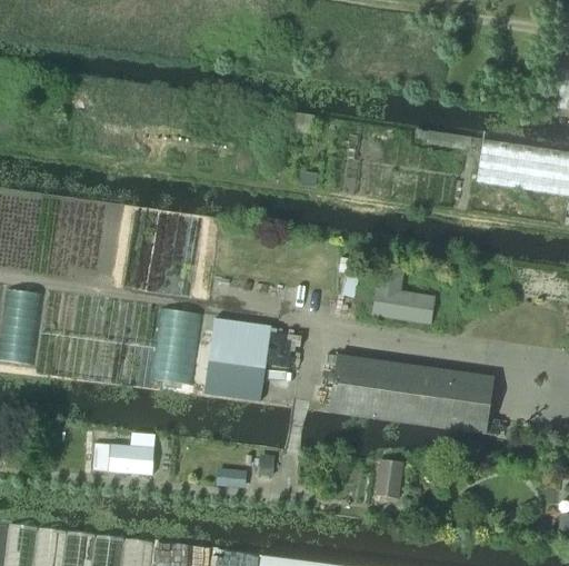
[(568,108),(568,69),(563,69),(558,107),(568,108)]
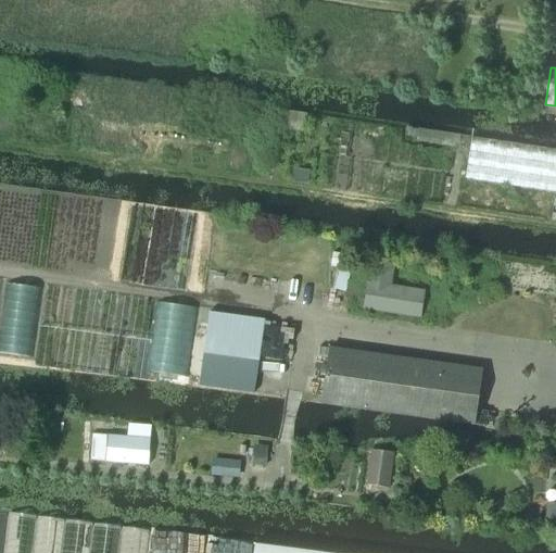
[(555,191),(552,221),(555,221),(555,149),(472,137),(467,177),(555,189),(555,191)]
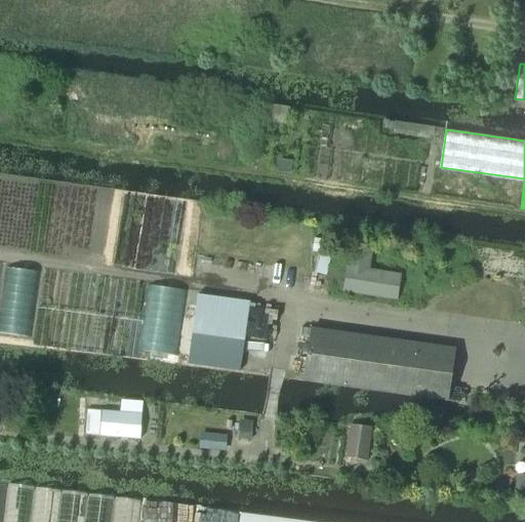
[(278,157),(276,170),(289,172),(291,159),(278,157)]
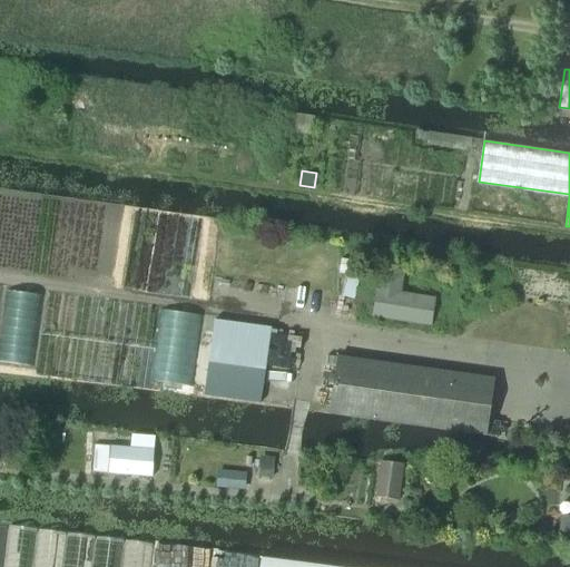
[(341,256),(338,272),(344,273),(345,273),(354,274),(356,258),(341,256)]
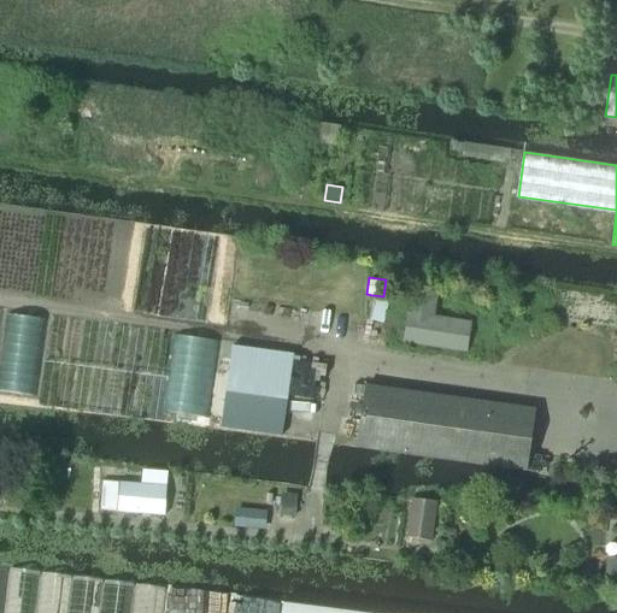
[(435,292),(411,288),(403,341),(465,352),(470,322),(430,316),(435,292)]
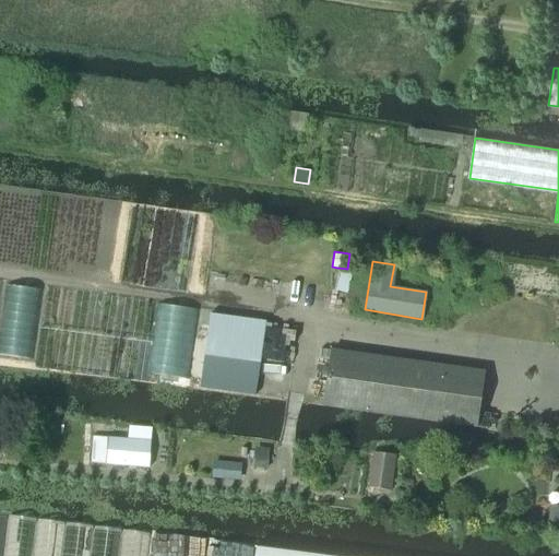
[(347,284),(345,298),(359,299),(361,285),(347,284)]
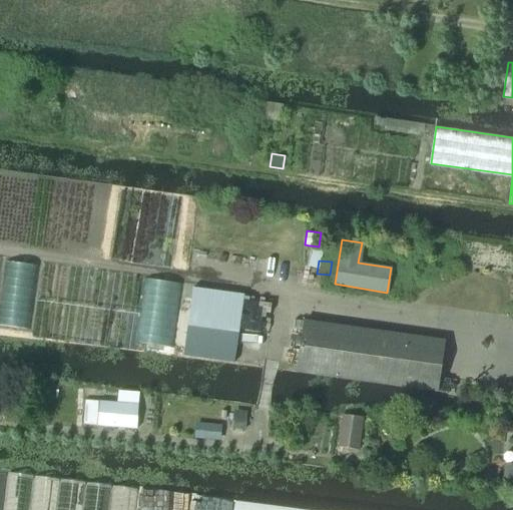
[(306,321),(299,372),(438,391),(445,340),(306,321)]
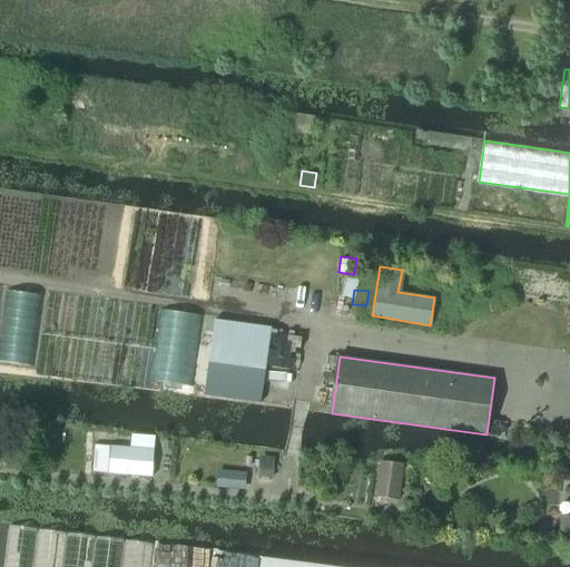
[(207,362),(203,394),(259,402),(264,370),(207,362)]
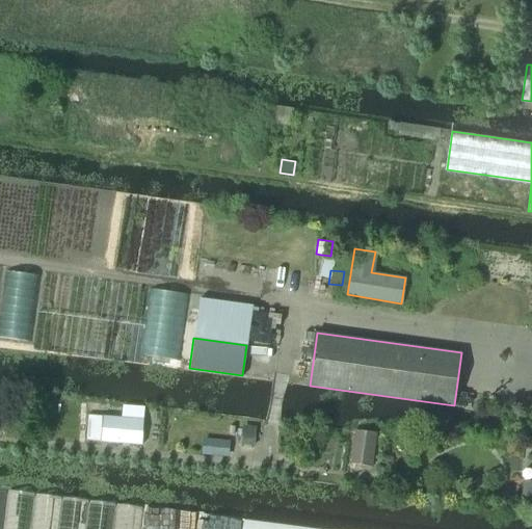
[(86,437),(141,442),(143,417),(89,412),(86,437)]
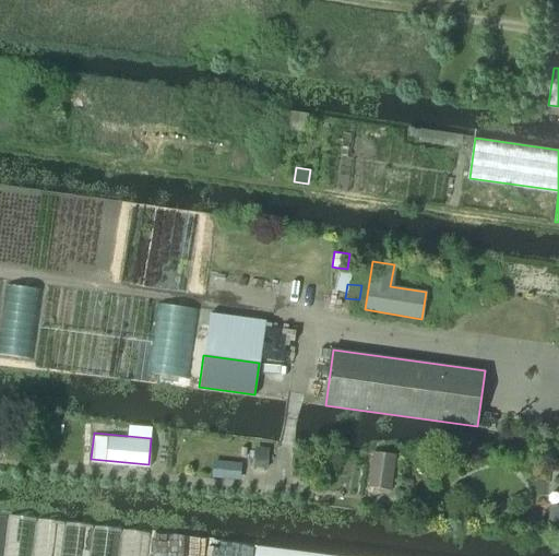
[(254,447),(252,464),(265,465),(266,448),(254,447)]
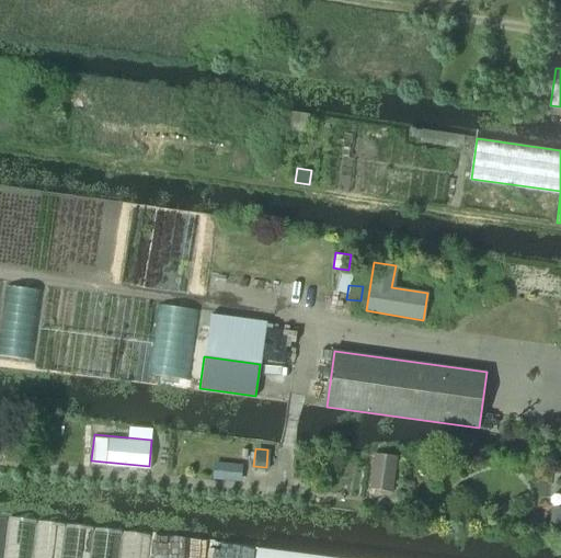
[(374,453),(369,486),(391,489),(396,456),(374,453)]
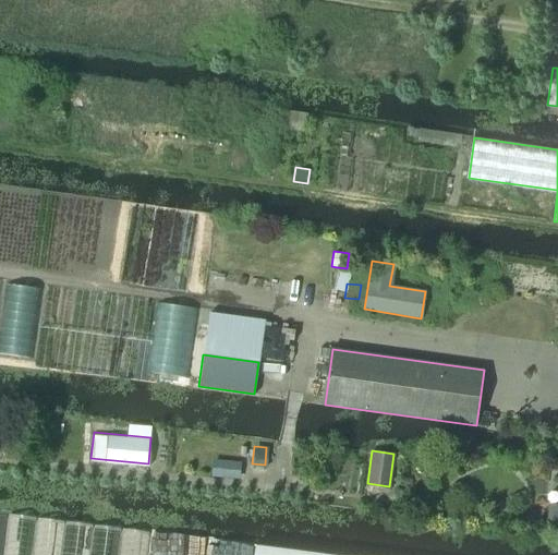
[(241,462),(213,460),(211,473),(239,475),(241,462)]
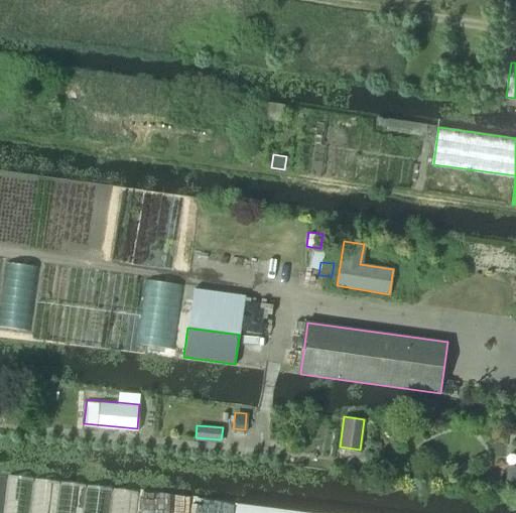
[(507,479),(515,480),(515,466),(508,466),(507,479)]
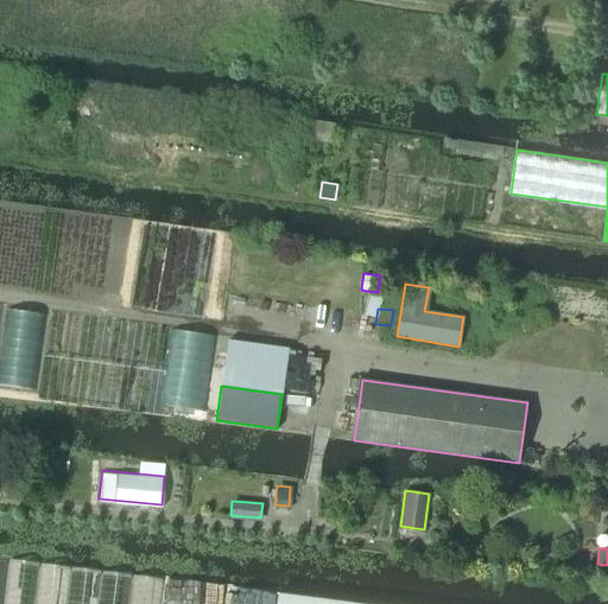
[(371,603),(278,592),(276,603),(371,603)]
